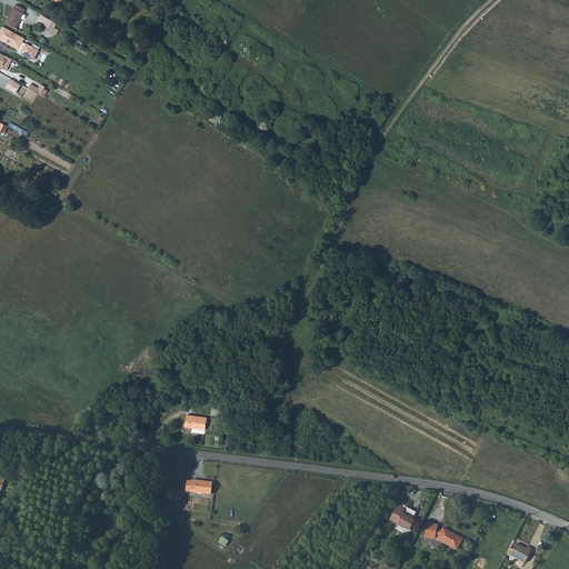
[(12,8),(5,22),(15,28),(23,13),(22,13),(25,9),(16,5),(13,8),(12,8)]
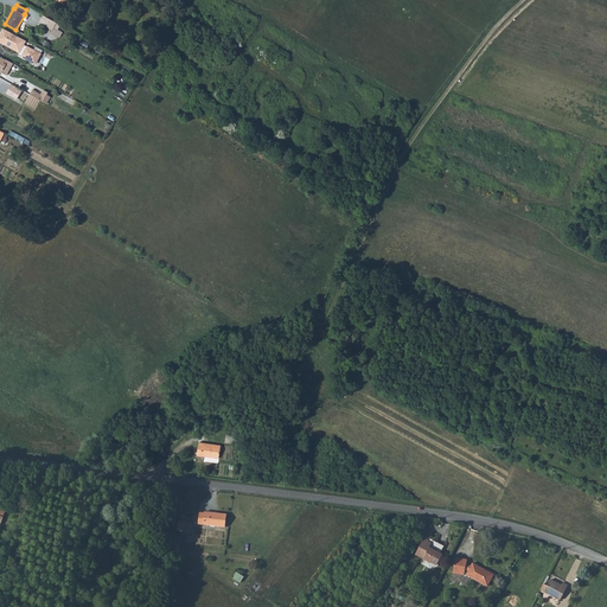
[(43,16),(39,21),(52,30),(53,26),(56,23),(43,16)]
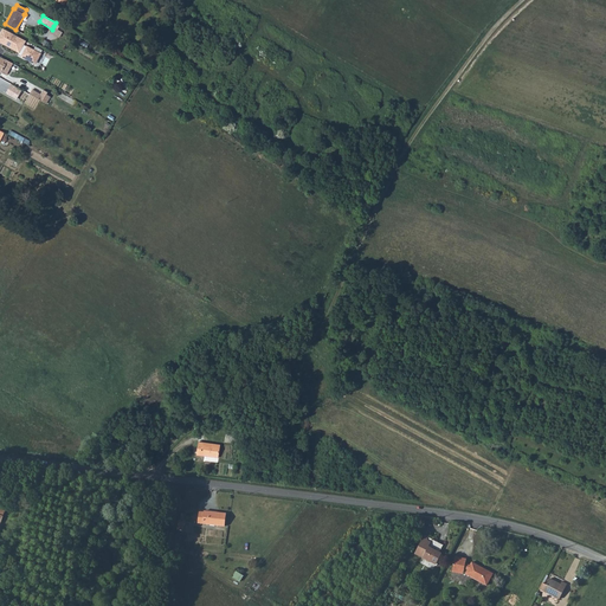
[(4,28),(0,33),(0,40),(2,43),(19,52),(19,51),(23,53),(21,56),(27,59),(32,57),(37,59),(40,53),(23,44),(25,40),(4,28)]
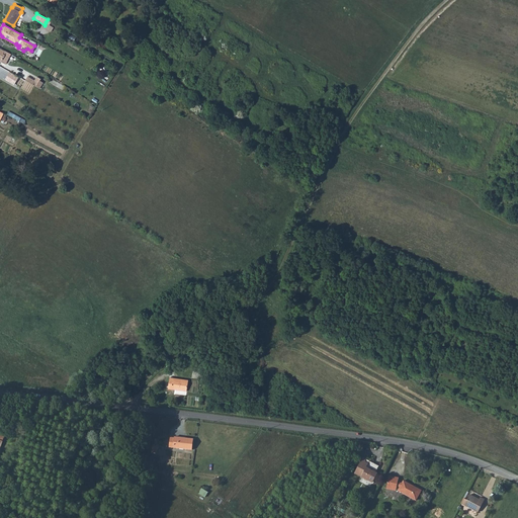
[(10,54),(0,48),(0,62),(1,63),(5,55),(8,57),(10,54)]
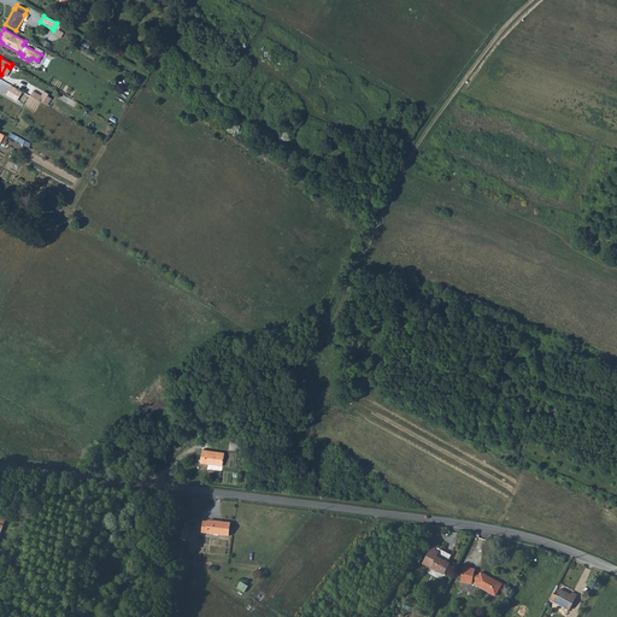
[(22,92),(11,86),(9,90),(16,94),(13,99),(17,100),(22,92)]
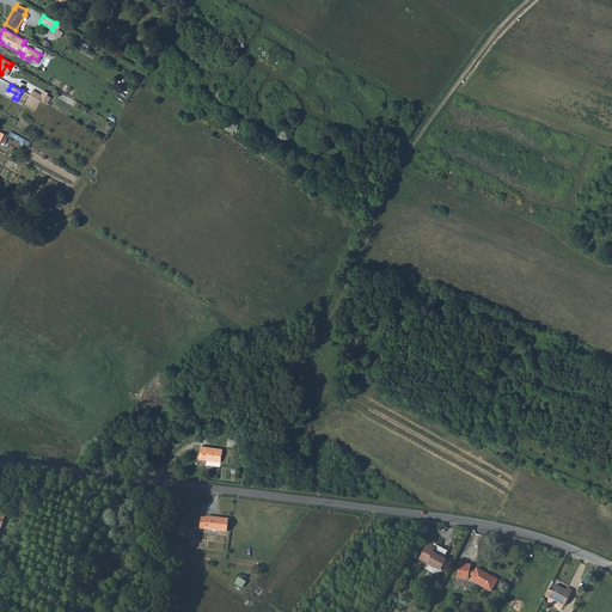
[(32,90),(30,95),(32,97),(47,104),(48,101),(44,98),(47,95),(48,93),(43,91),(41,96),(32,90)]
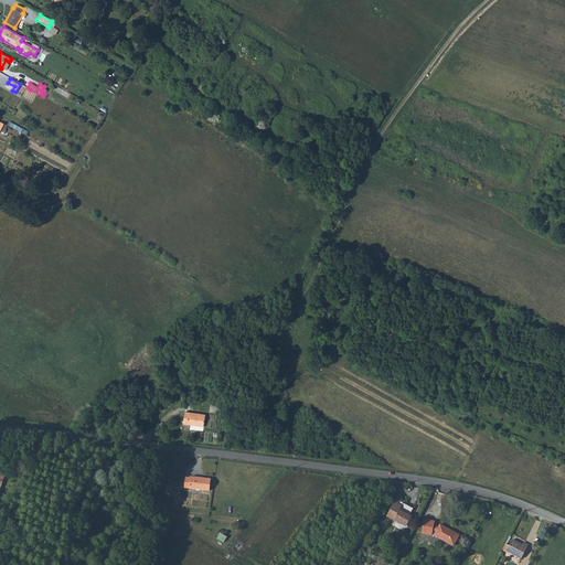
[(181,428),(202,432),(204,417),(182,415),(181,428)]
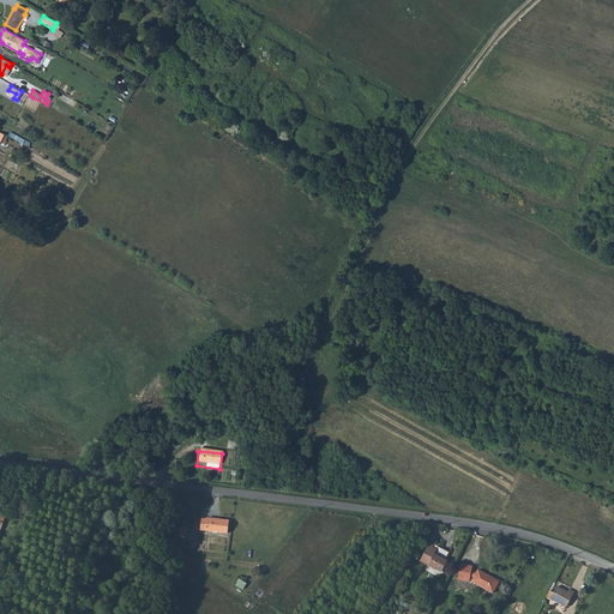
[(223,536),(226,522),(204,519),(204,521),(199,519),(197,533),(223,536)]
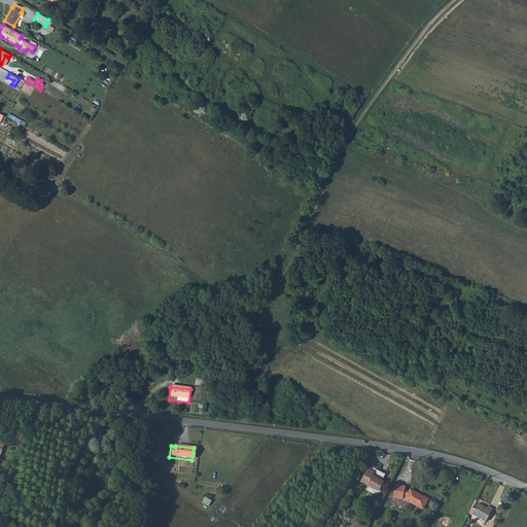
[(364,483),(365,484),(374,468),(370,466),(366,473),(369,475),(364,483)]
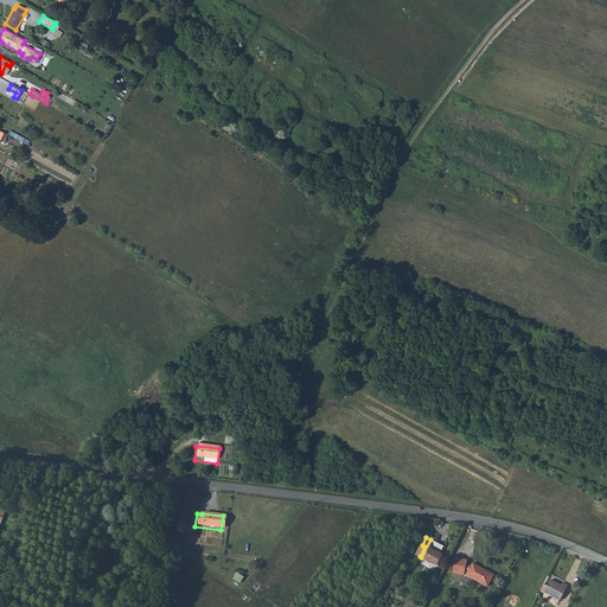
[(421,557),(438,567),(442,555),(440,554),(443,547),(430,540),(421,557)]
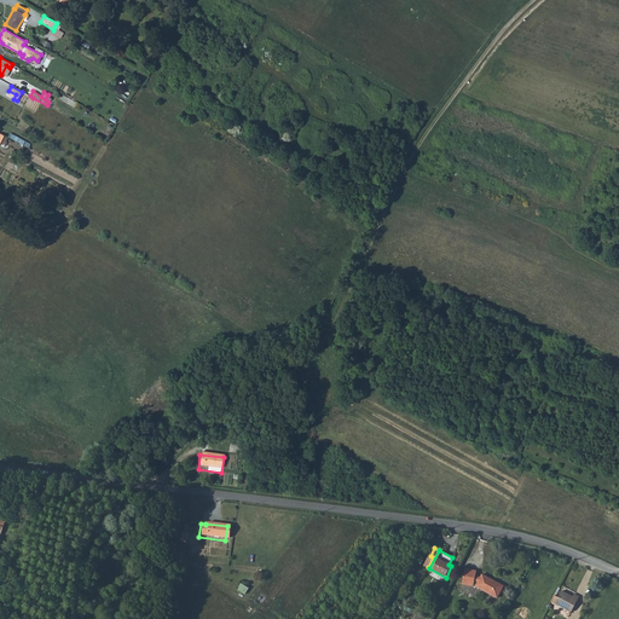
[(464,582),(475,584),(475,583),(476,583),(480,578),(476,577),(478,571),(467,568),(464,582)]
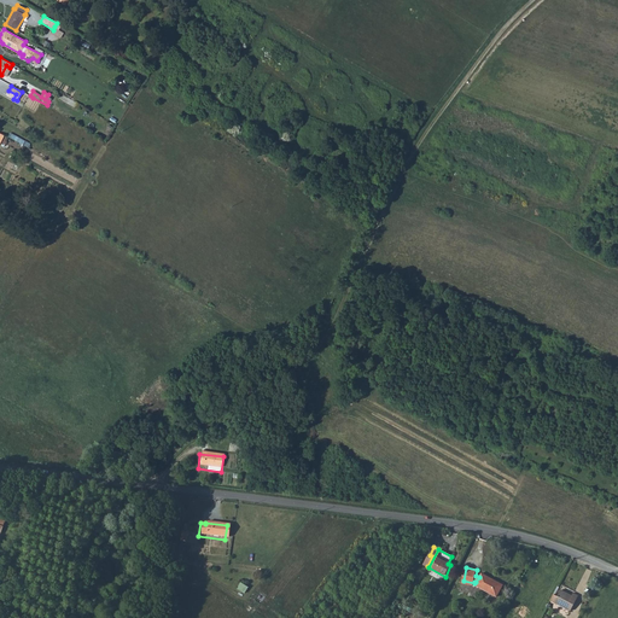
[(476,582),(478,583),(476,588),(496,599),(502,588),(497,584),(499,584),(482,575),(481,578),(479,577),(476,582)]
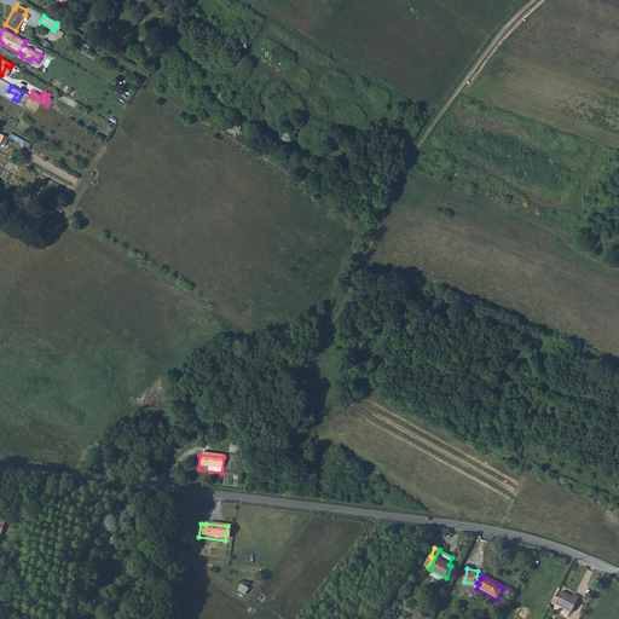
[(238,589),(246,593),(249,588),(242,583),(238,589)]
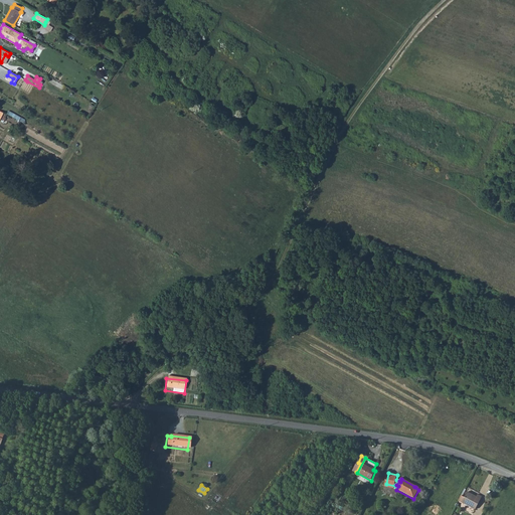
[(210,505),(216,496),(212,493),(206,502),(210,505)]
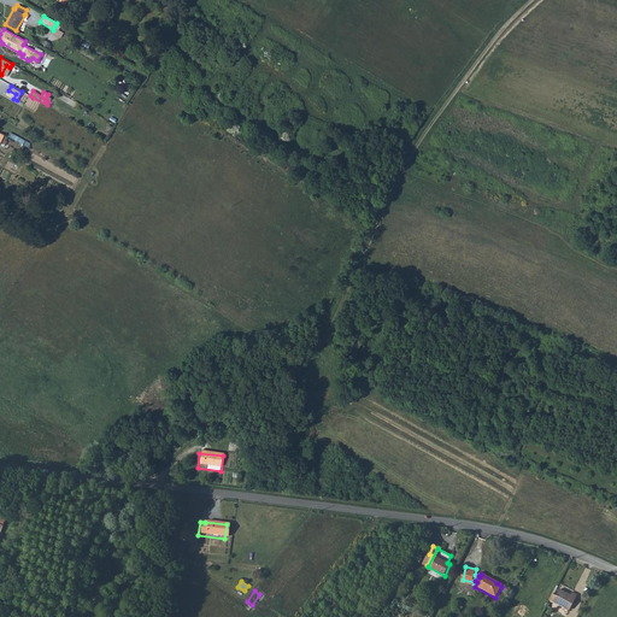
[(553,603),(570,612),(577,597),(573,594),(570,597),(559,591),(553,603)]
